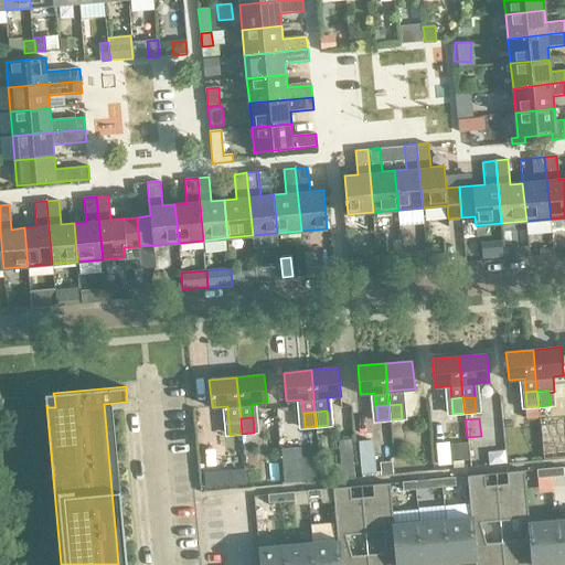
[(483,422),(484,450),(502,449),(501,420),(483,422)]
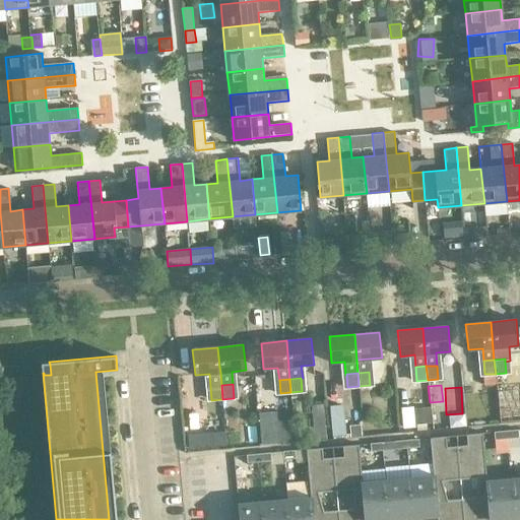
[(330,406),(333,438),(346,437),(343,404),(330,406)]
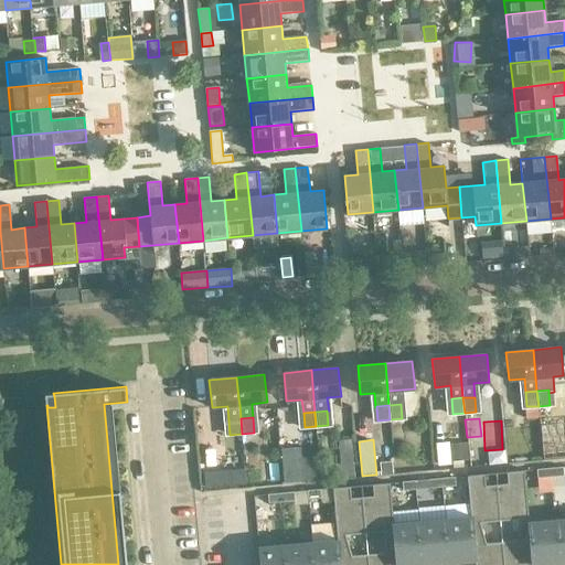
[(448,445),(449,462),(469,461),(467,443),(448,445)]
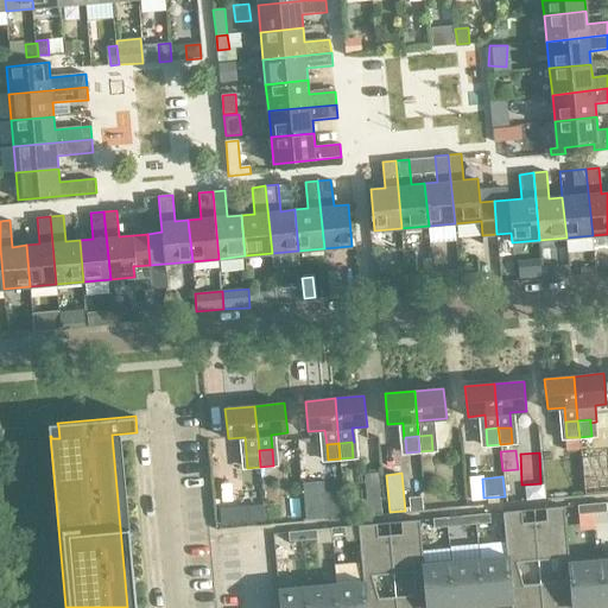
[(323,482),(304,483),(306,519),(325,518),(323,482)]
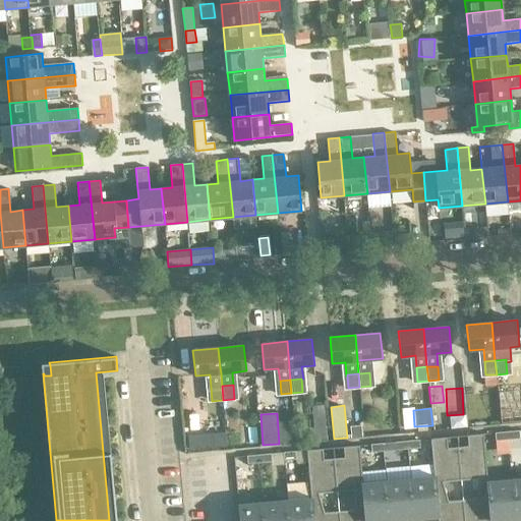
[(186,426),(188,451),(205,450),(204,425),(186,426)]
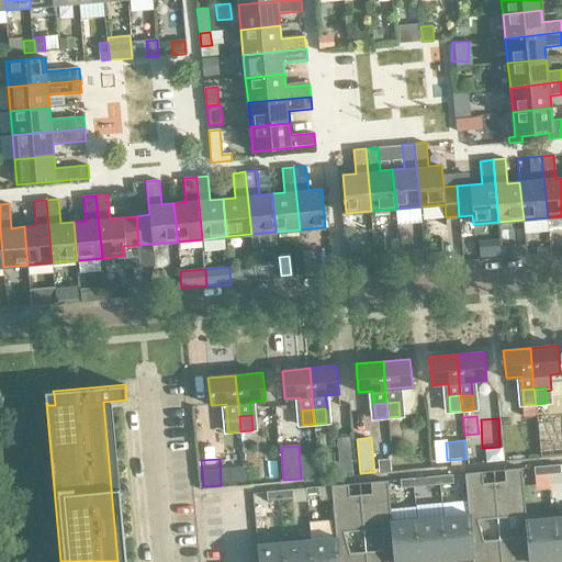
[(335,478),(353,475),(352,461),(334,463),(335,478)]
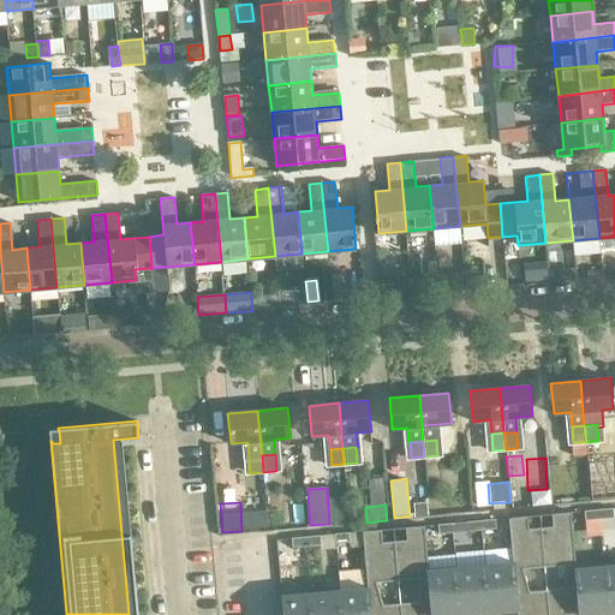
[(614,518),(614,508),(599,509),(601,519),(614,518)]
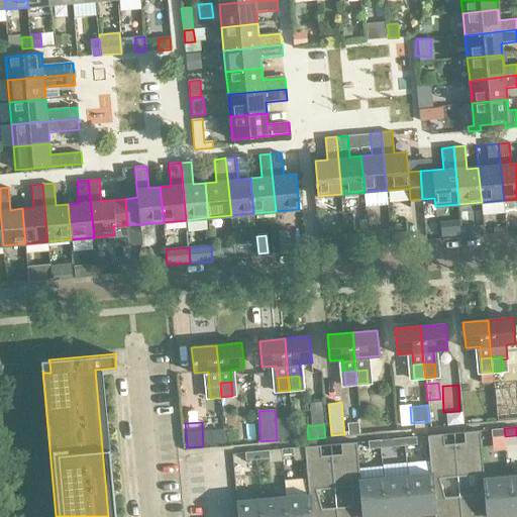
[(493,437),(505,436),(504,428),(492,429),(493,437)]
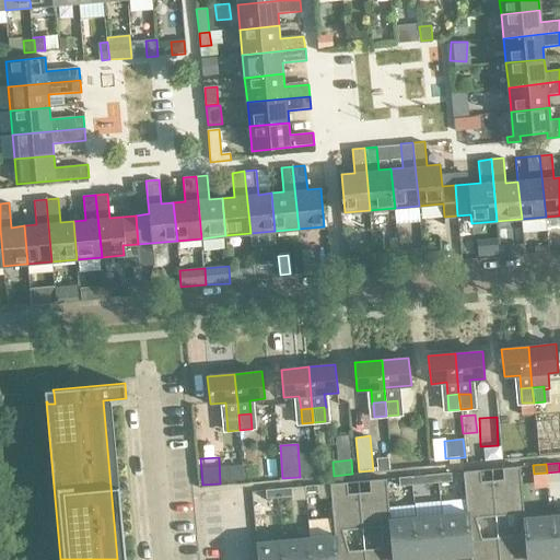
[(504,480),(493,481),(497,516),(515,514),(514,536),(499,537),(500,559),(528,559),(525,518),(520,467),(503,468),(504,480)]
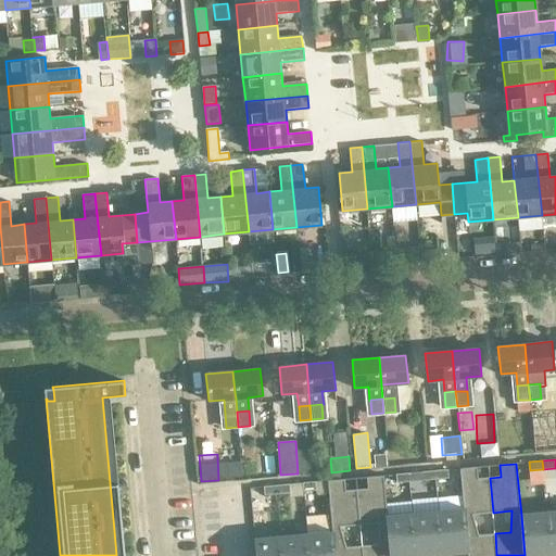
[(462,469),(465,508),(469,551),(467,551),(467,555),(496,555),(495,533),(479,535),(474,515),(493,513),(490,478),(479,479),(478,467),(462,469)]
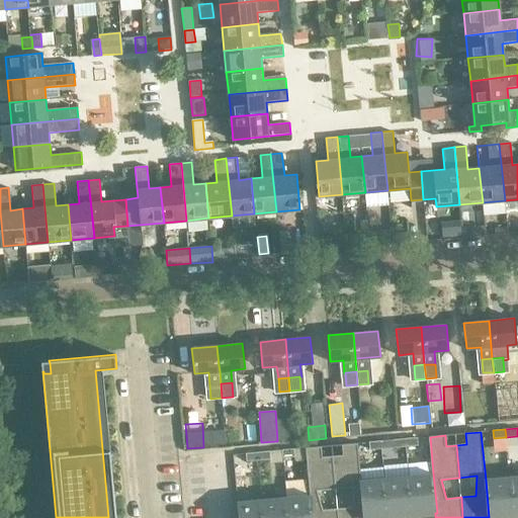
[(406,438),(407,446),(419,445),(418,437),(406,438)]
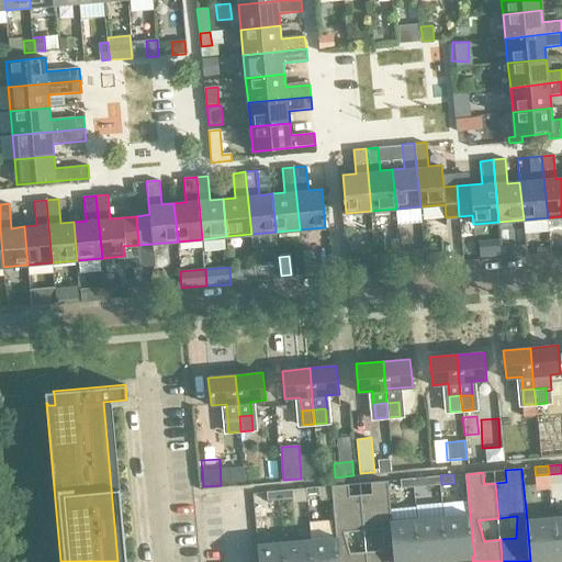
[(441,484),(440,475),(427,476),(428,485),(441,484)]
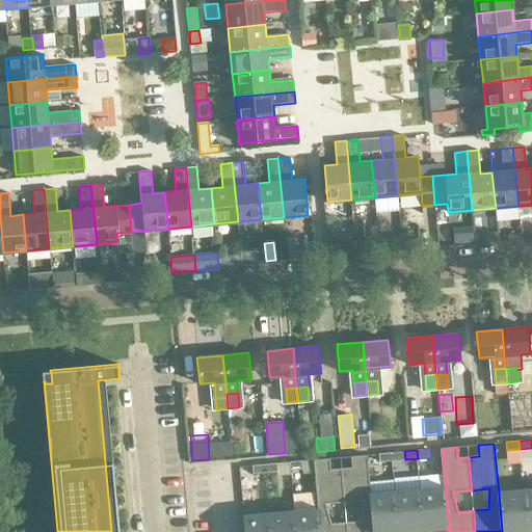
[(393,460),(392,452),(379,453),(380,461),(393,460)]
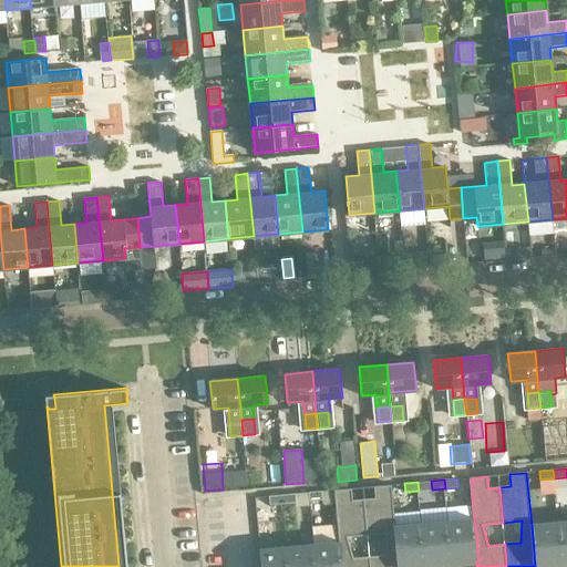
[(375,498),(363,500),(367,535),(388,534),(387,555),(369,557),(370,566),(399,566),(395,526),(391,485),(374,487),(375,498)]
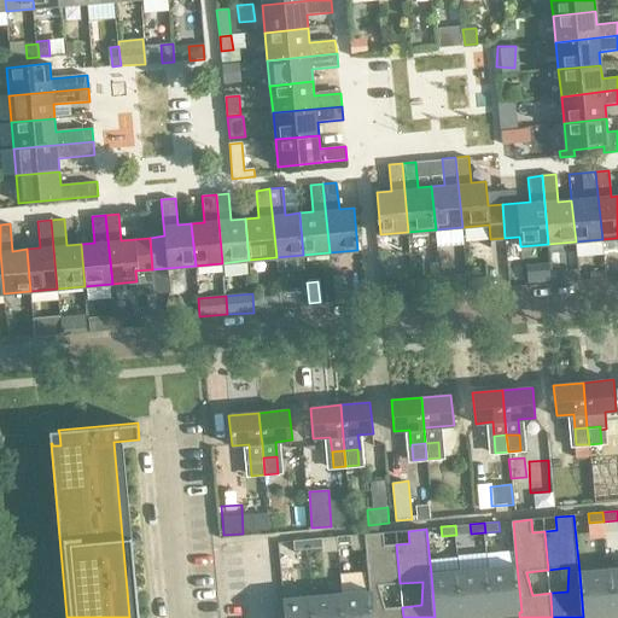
[(385,608),(379,586),(400,583),(396,544),(384,546),(383,534),(365,535),(369,592),(371,617),(403,617),(402,607),(385,608)]
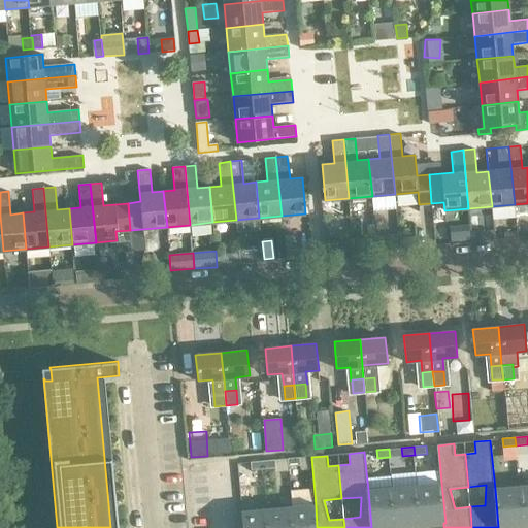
[(301,465),(300,457),(288,458),(289,466),(301,465)]
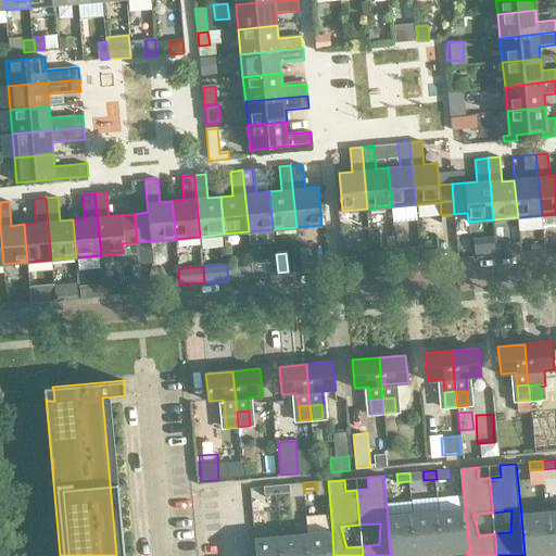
[(278,493),(291,492),(290,483),(277,484),(278,493)]
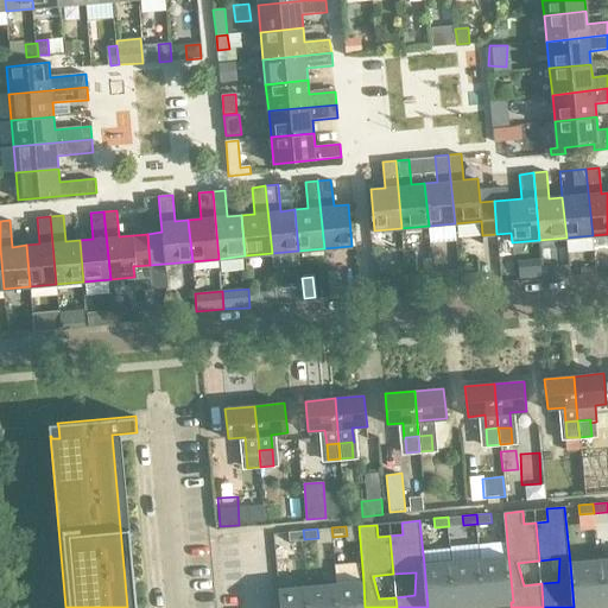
[(304,539),(303,530),(289,531),(290,540),(304,539)]
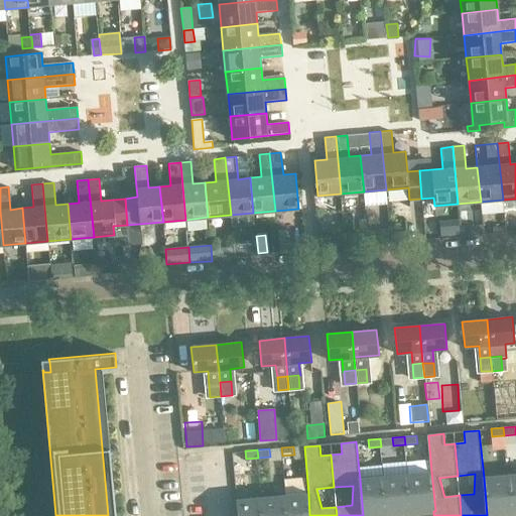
[(407,474),(411,513),(433,511),(435,511),(431,472),(407,474)]
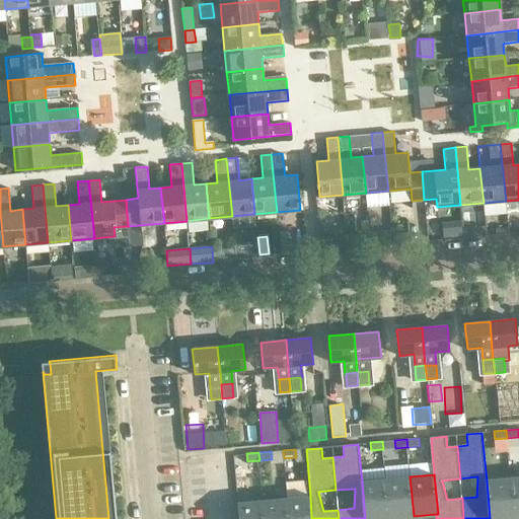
[(410,476),(386,479),(389,518),(414,516),(410,476)]
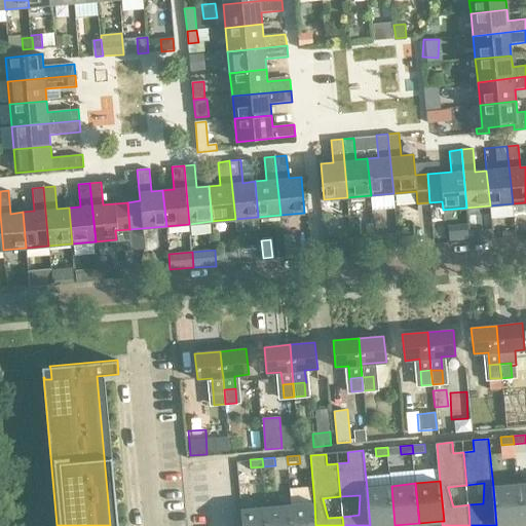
[(496,525),(498,525),(521,524),(518,484),(493,487),(496,525)]
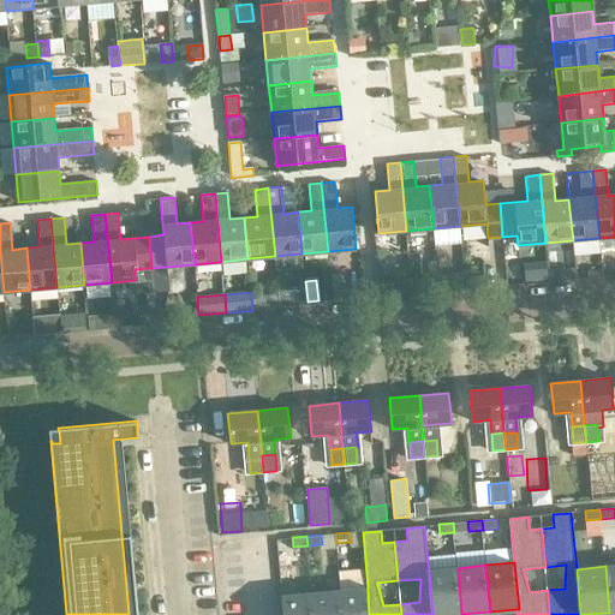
[(454,614),(461,614),(458,568),(429,571),(433,614),(454,614)]
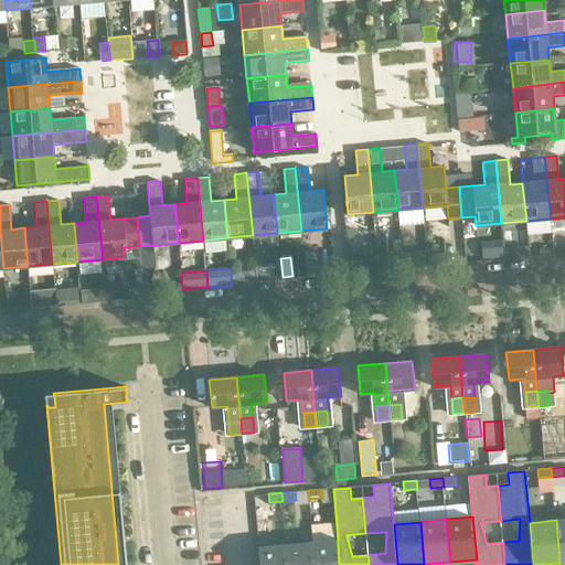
[(339,564),(338,541),(311,543),(312,564),(339,564)]
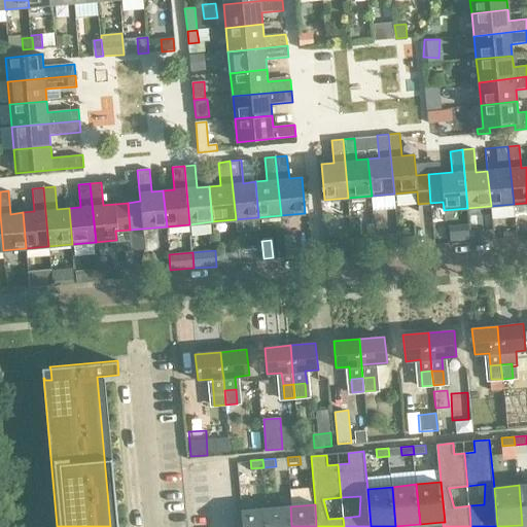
[(291,526),(290,506),(266,508),(267,526),(291,526)]
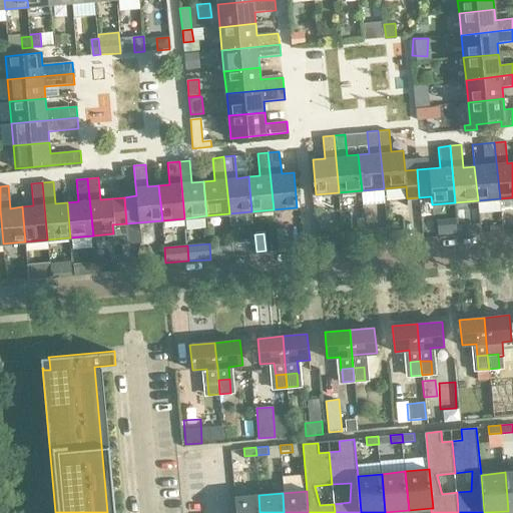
[(260,512),(259,495),(234,497),(235,512),(260,512)]
